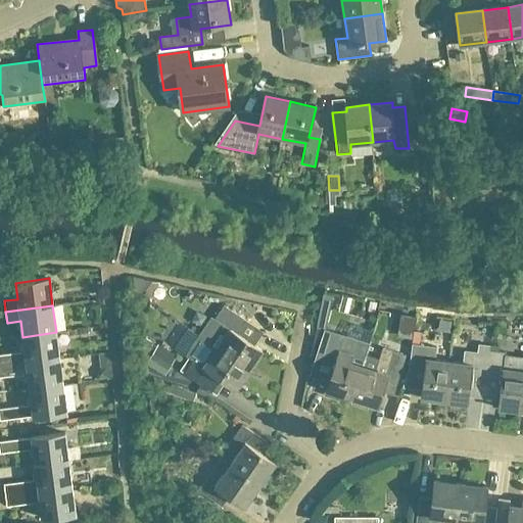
[(224,306),(202,339),(249,371),(263,352),(239,337),(248,323),(224,306)]
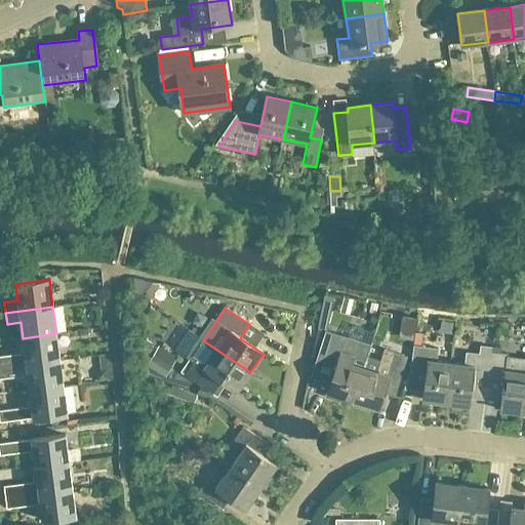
[(316,363),(335,368),(327,398),(339,401),(342,397),(353,400),(367,357),(370,345),(326,331),(316,363)]
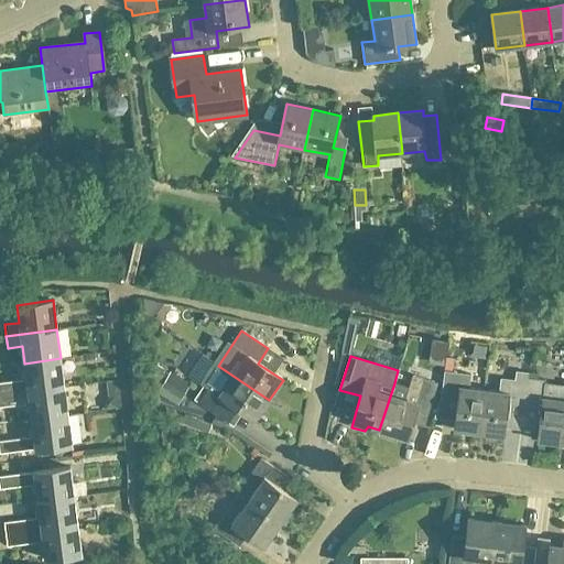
[(0,382),(0,394),(64,387),(61,358),(24,364),(26,379),(0,382)]
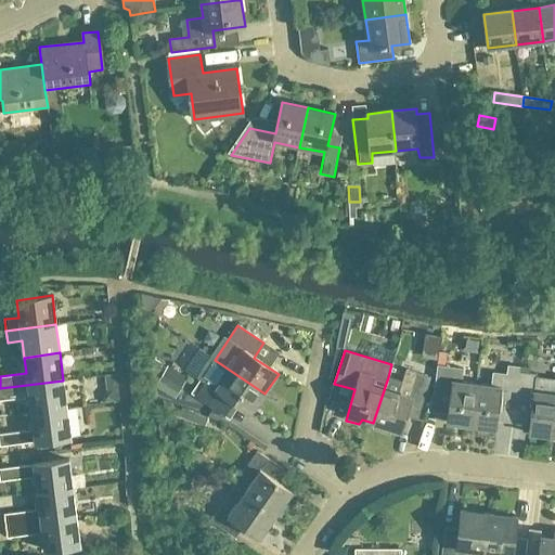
[(265,394),(215,360),(191,395),(218,412),(228,398),(252,414),(265,394)]
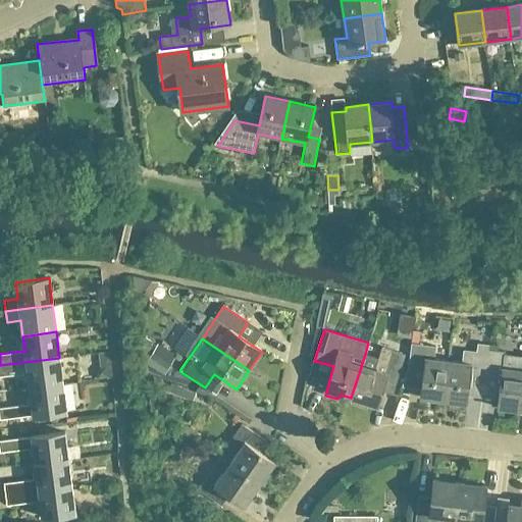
[(157,344),(146,363),(164,374),(175,355),(157,344)]
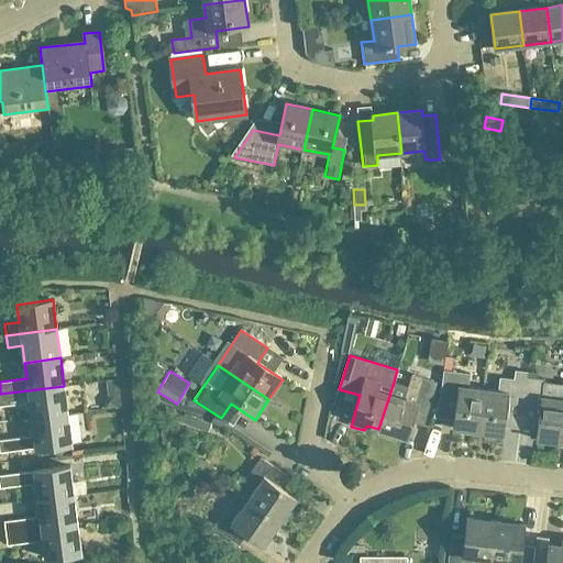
[(453,430),(477,433),(483,389),(467,387),(470,375),(443,372),(441,396),(456,399),(453,430)]
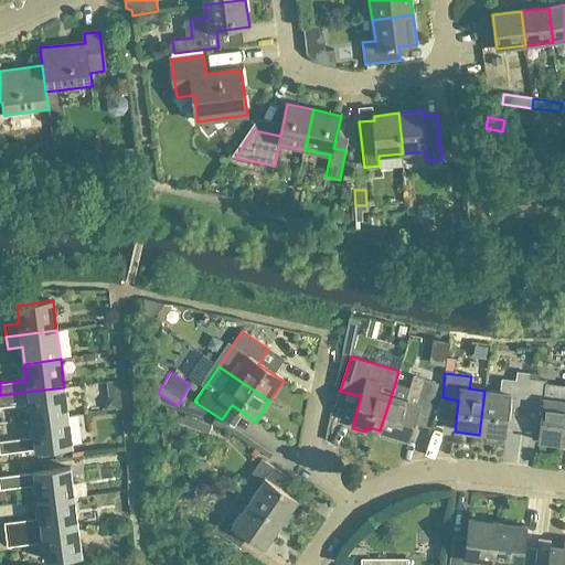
[(409,388),(395,384),(380,430),(382,432),(382,437),(396,441),(400,437),(407,439),(415,414),(427,418),(438,384),(414,376),(409,388)]
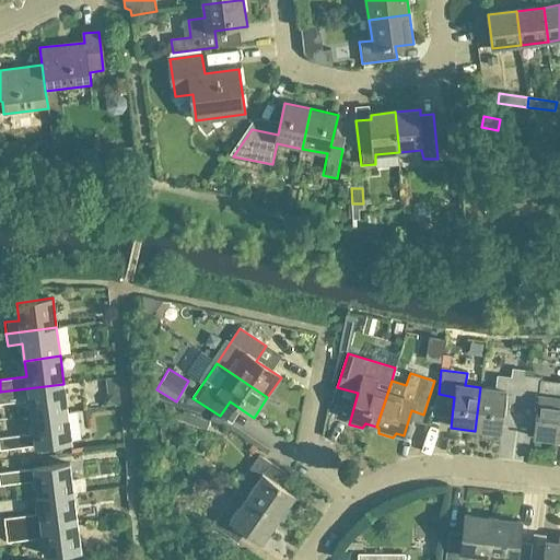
[(524,376),(523,381),(520,405),(536,407),(533,438),(558,441),(559,420),(559,382),(540,381),(541,378),(524,376)]
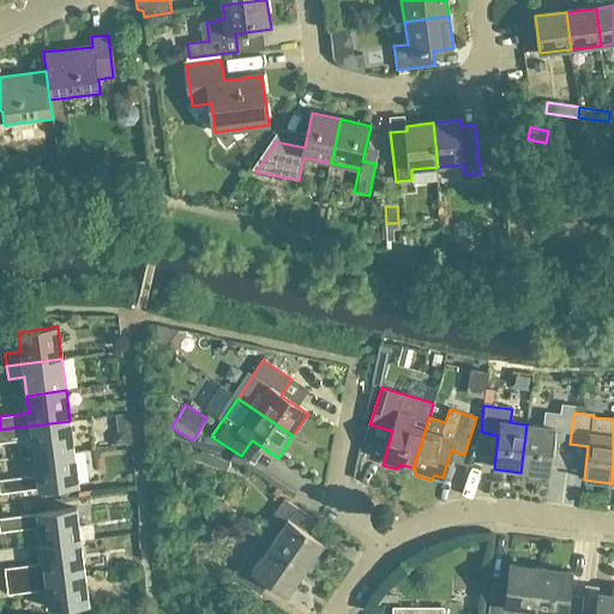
[(543,427),(527,425),(521,473),(547,475),(553,441),(570,444),(573,417),(546,414),(543,427)]
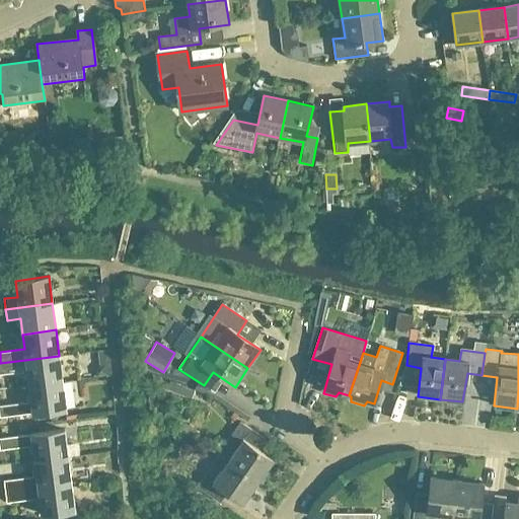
[(29,386),(63,382),(59,356),(0,363),(0,374),(27,371),(29,386)]
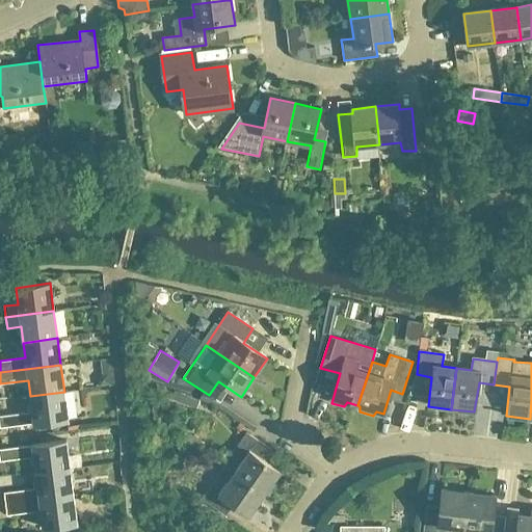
[(68,419),(64,392),(30,396),(32,413),(0,416),(0,425),(0,428),(68,419)]
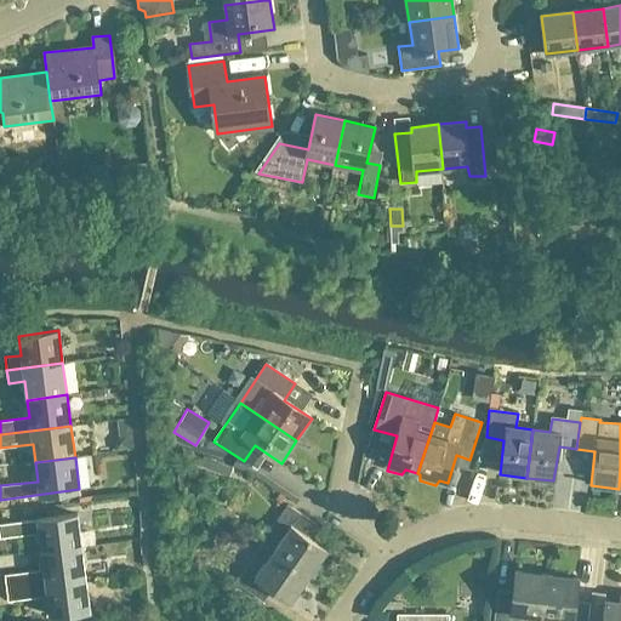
[(283,539),(273,554),(309,577),(326,552),(308,540),(317,527),(288,506),(272,530),(283,539)]
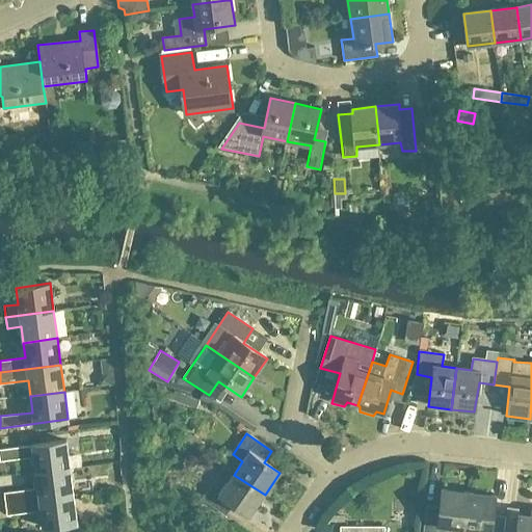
[(34,457),(36,473),(70,469),(67,442),(0,449),(0,454),(1,461),(34,457)]
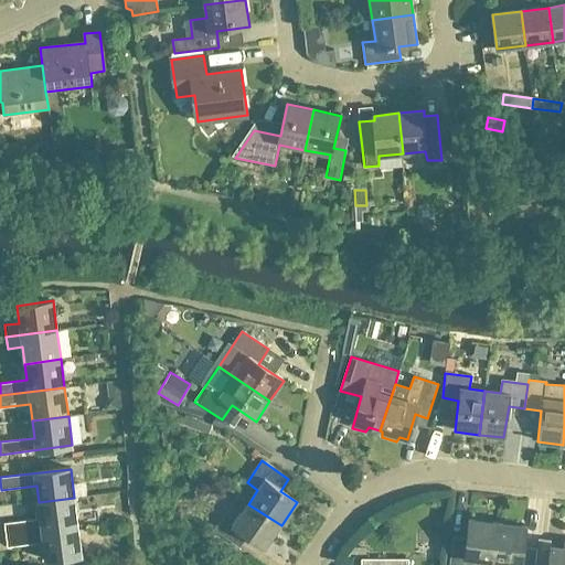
[(281,525),(248,504),(237,496),(231,505),(243,513),(233,526),(222,519),(214,531),(241,548),(247,537),(265,550),(281,525)]
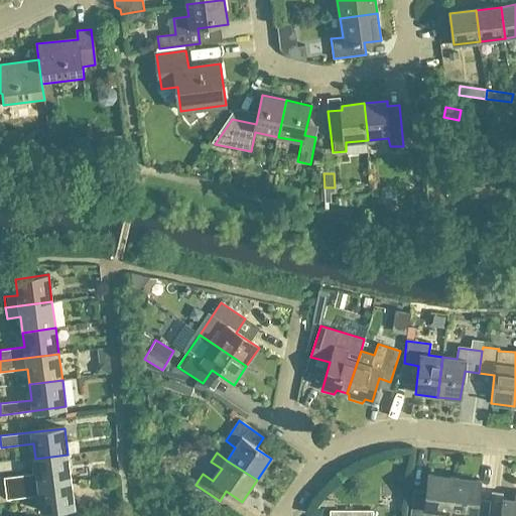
[(72,481),(68,455),(35,459),(36,474),(4,478),(5,489),(72,481)]
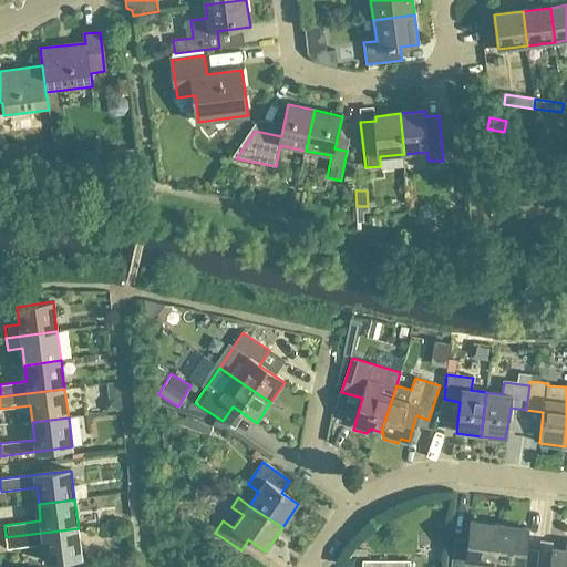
[(474,566),(475,563),(495,565),(500,526),(472,522),(468,549),(455,547),(452,566),(474,566)]
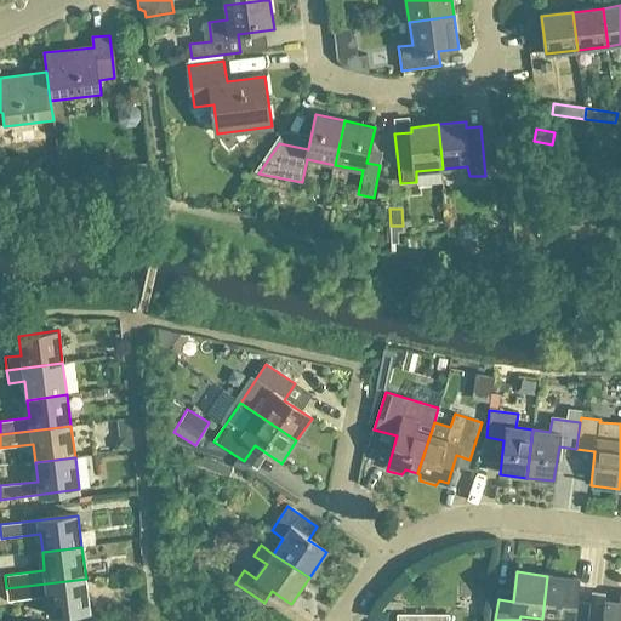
[(579,580),(547,576),(542,619),(562,620),(560,620),(587,620),(590,611),(575,610),(579,580)]
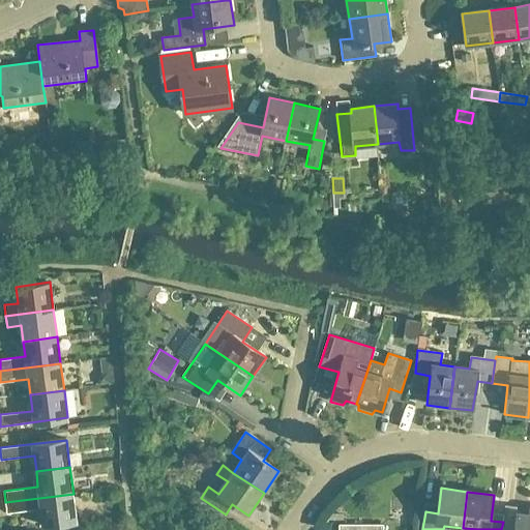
[(74,494),(5,502),(7,512),(40,509),(42,525),(77,521),(74,494)]
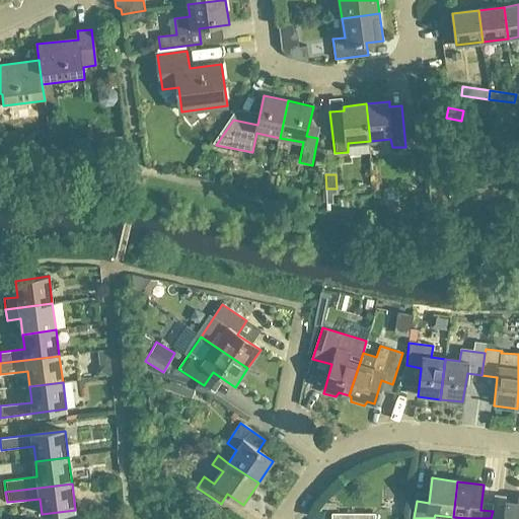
[(518,518),(518,497),(518,498),(517,503),(506,502),(503,518),(518,518)]
